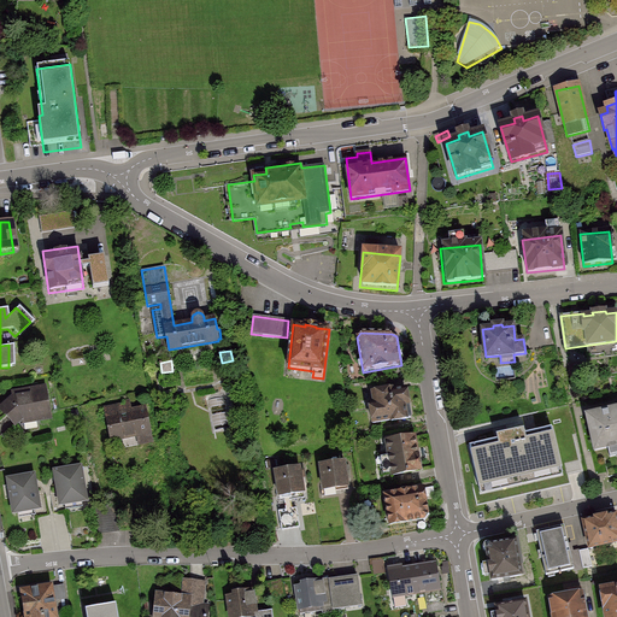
[(45,388),(10,393),(16,427),(50,421),(45,388)]
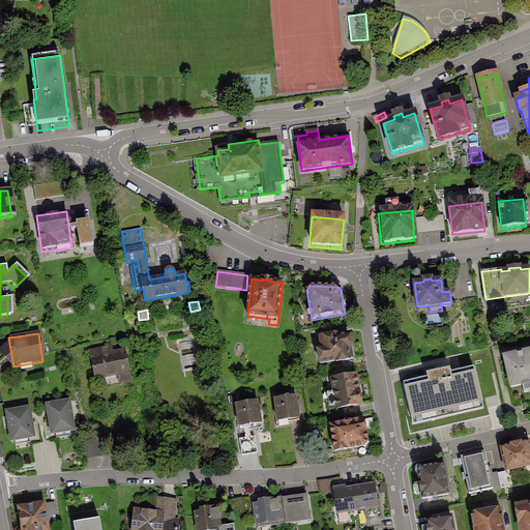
[(336,335),(320,337),(322,347),(318,348),(321,363),(336,361),(336,362),(353,359),(349,334),(336,336),(336,335)]
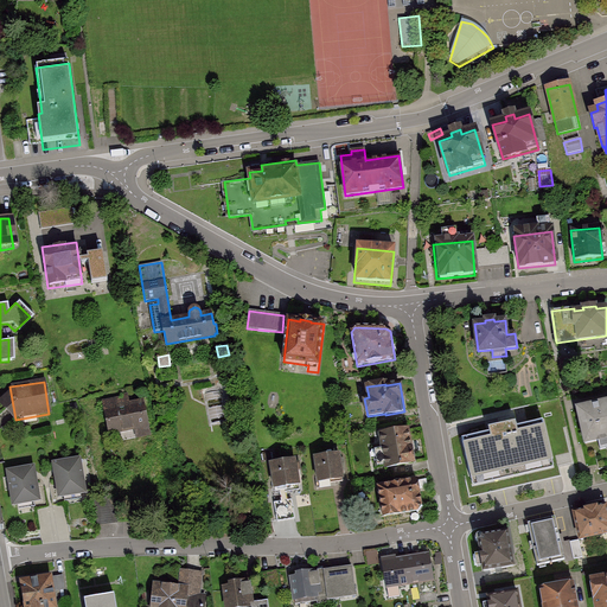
[(146,397),(108,403),(114,435),(152,429),(146,397)]
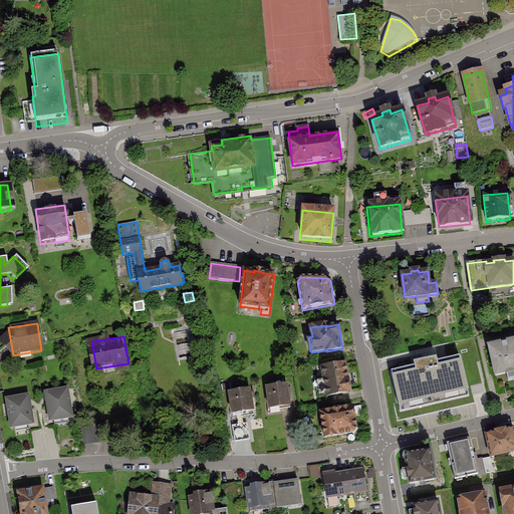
[(513,338),(488,344),(494,375),(513,371),(513,338)]
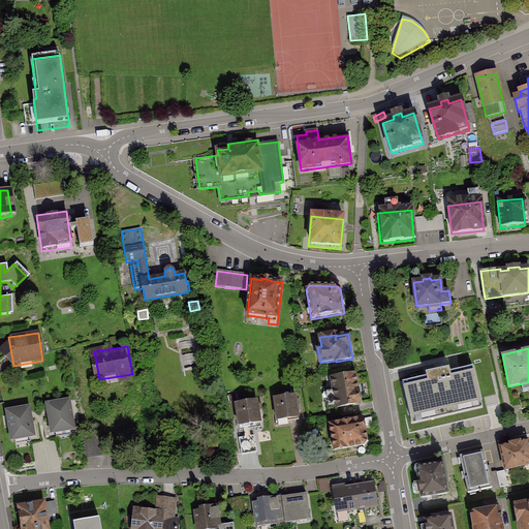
[(469,366),(407,379),(417,426),(479,411),(476,398),(469,366)]
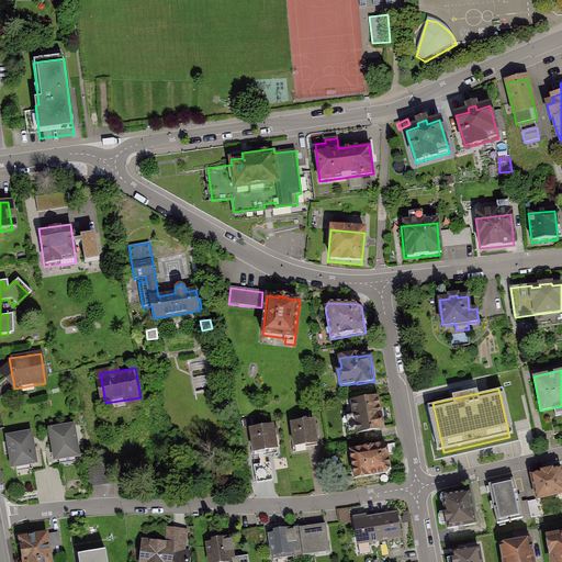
[(378,398),(352,403),(358,433),(383,428),(378,398)]
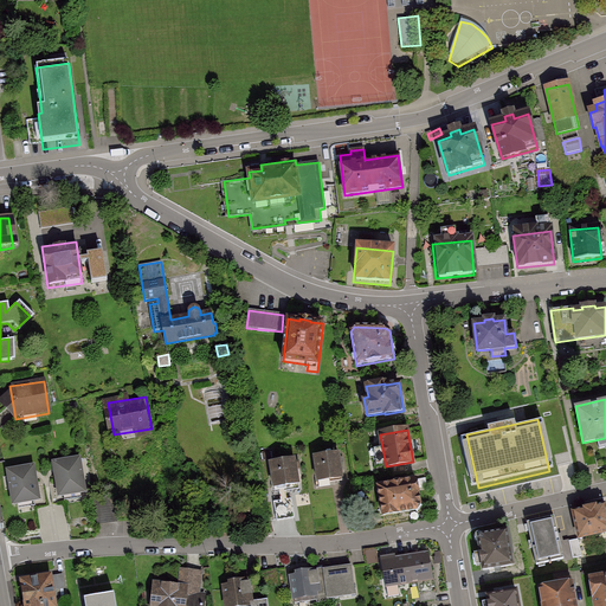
[(340,452),(315,456),(318,481),(330,478),(330,482),(343,479),(340,452)]
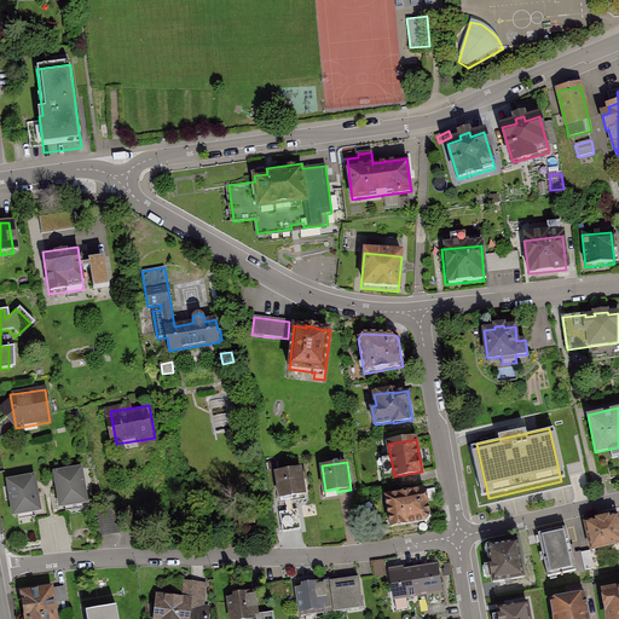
[(574,462),(557,466),(561,481),(562,489),(579,485),(574,462)]
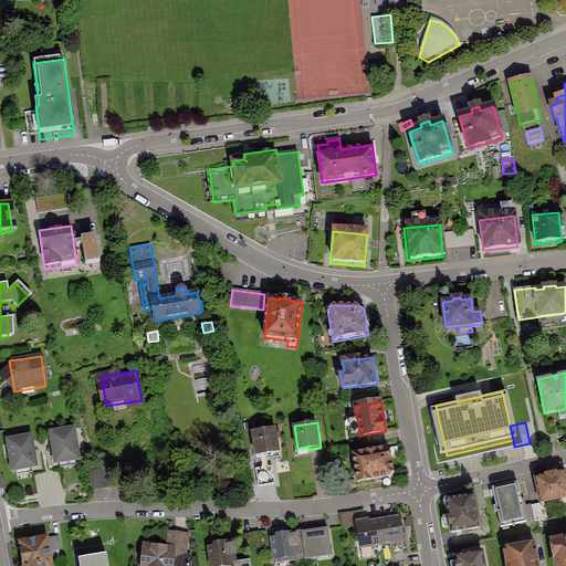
[(72,427),(45,431),(51,464),(76,461),(72,427)]
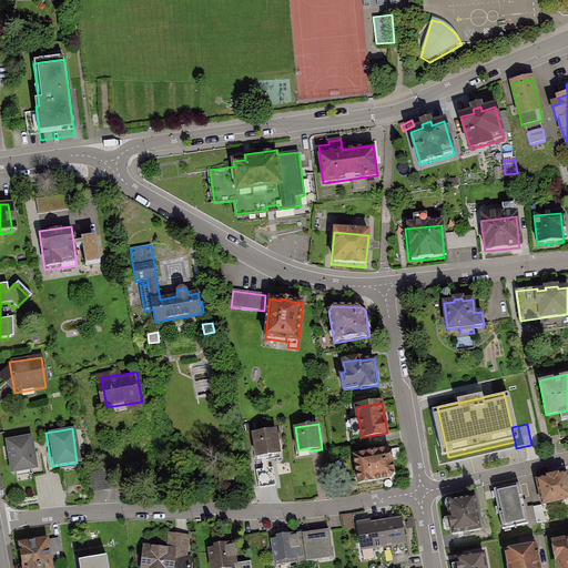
[(276,430),(253,435),(257,457),(280,454),(276,430)]
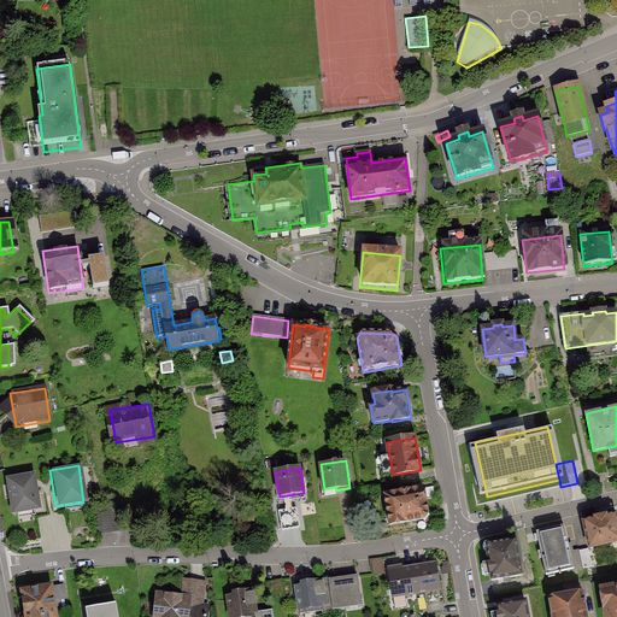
[(31,474),(3,479),(7,513),(37,509),(31,474)]
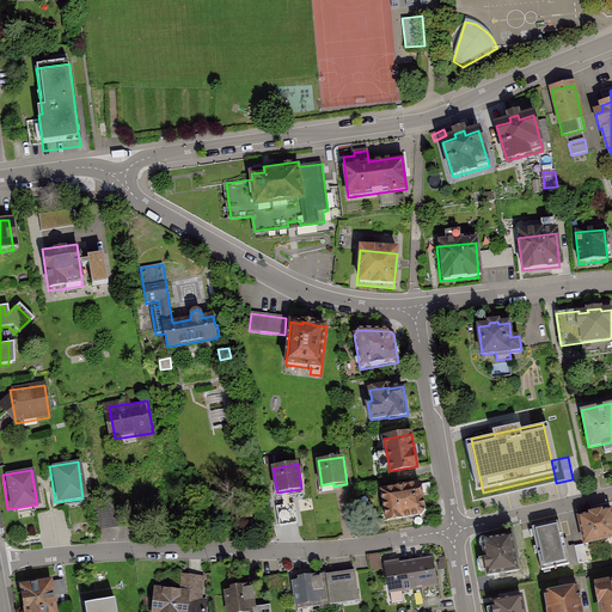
[(421,484),(381,491),(386,521),(421,515),(424,509),(421,484)]
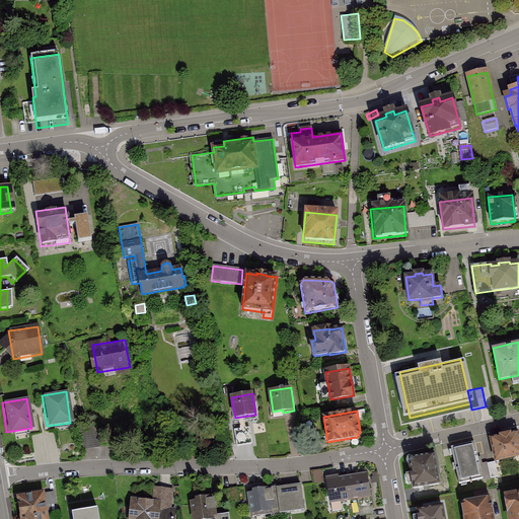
[(249,428),(234,430),(237,446),(252,444),(249,428)]
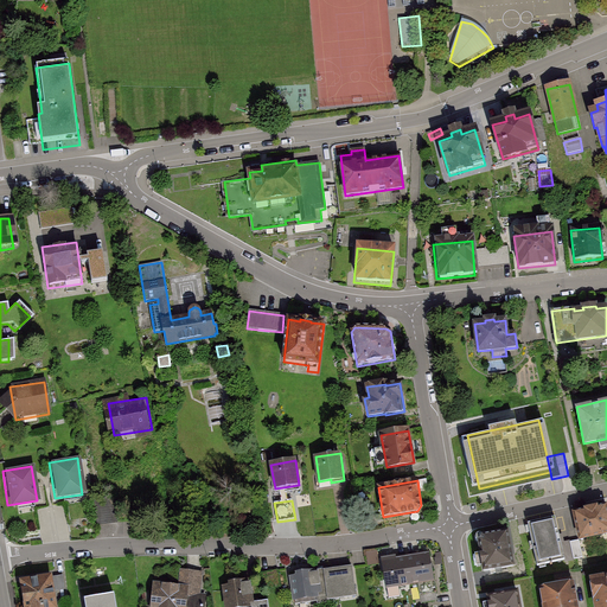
[(606,511),(606,505),(574,512),(580,540),(606,532),(606,511)]
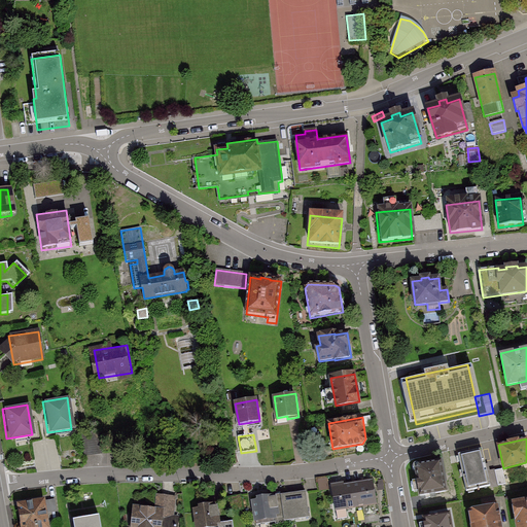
[(482,450),(458,455),(466,492),(490,486),(490,488),(506,485),(502,468),(487,472),(482,450)]
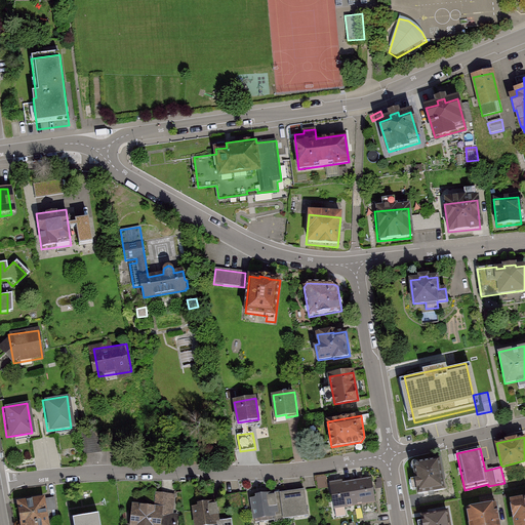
[(413,461),(412,462),(412,463),(411,465),(411,467),(412,468),(413,469),(414,469),(418,494),(443,490),(439,460),(418,463),(417,462),(416,461),(415,461),(413,461)]
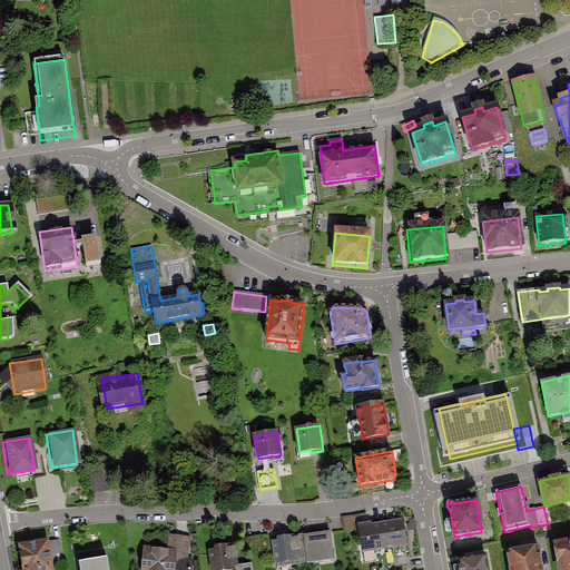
[(349,528),(360,527),(359,517),(347,518),(349,528)]
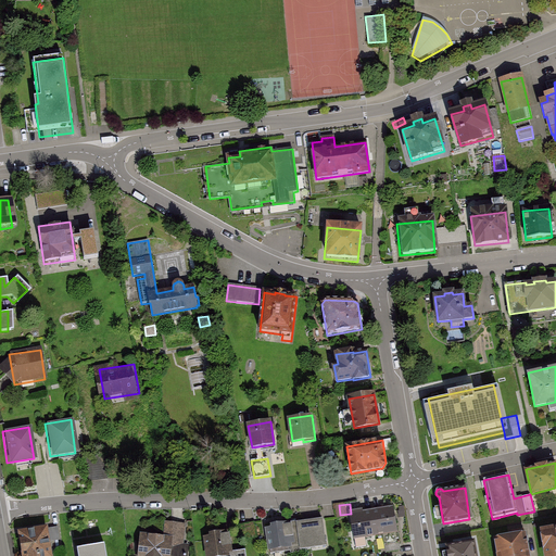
[(386,552),(399,550),(391,508),(352,516),(355,538),(382,533),(386,552)]
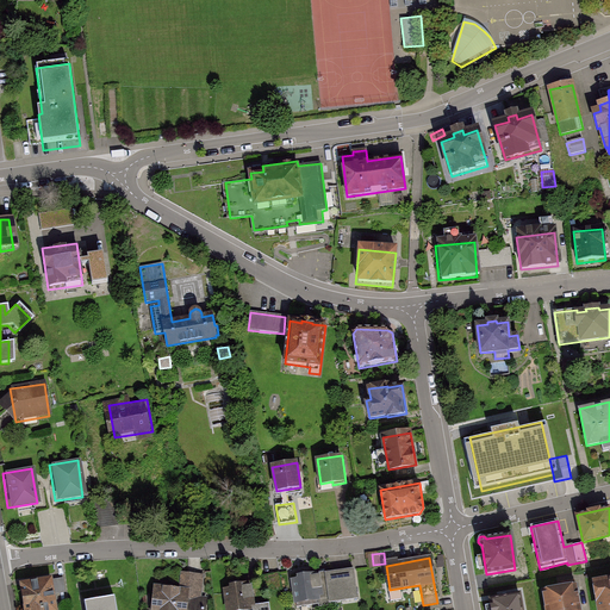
[(355,568),(319,573),(324,604),(359,601),(355,568)]
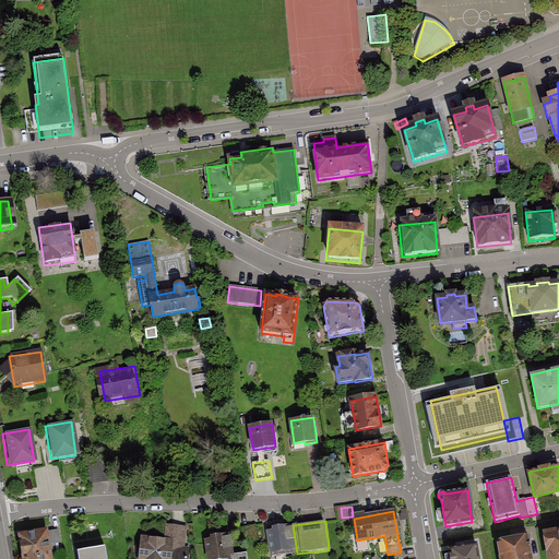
[(186,558),(188,527),(166,525),(165,539),(142,537),(140,558),(186,558)]
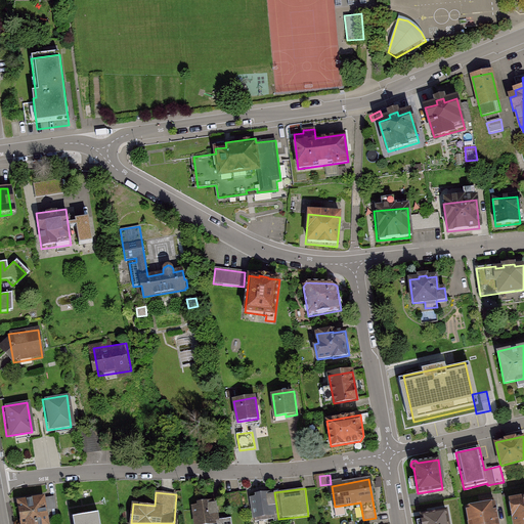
[(274,492),(249,495),(252,522),(278,519),(274,492)]
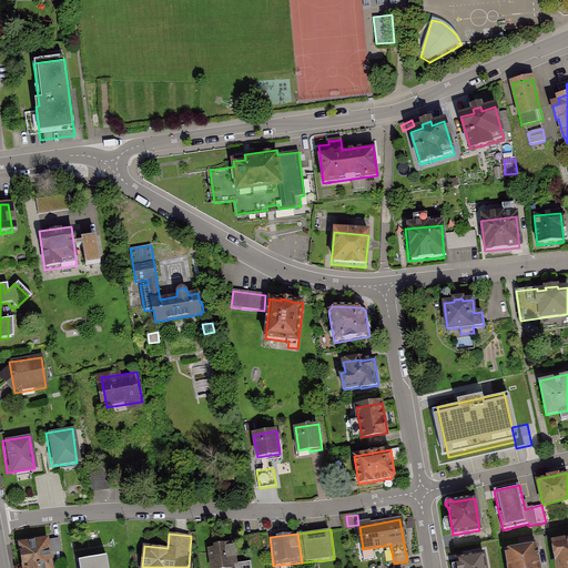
[(52,539),(22,544),(26,567),(48,567),(56,567),(52,539)]
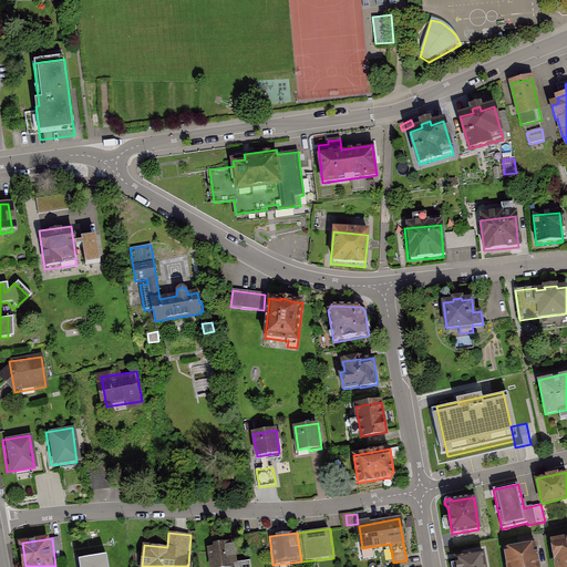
[(566,566),(566,539),(554,543),(557,566),(566,566)]
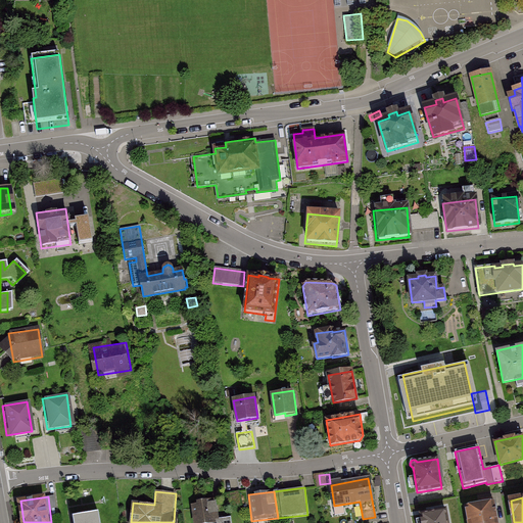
[(214,502),(191,504),(192,522),(206,522),(216,521),(214,502)]
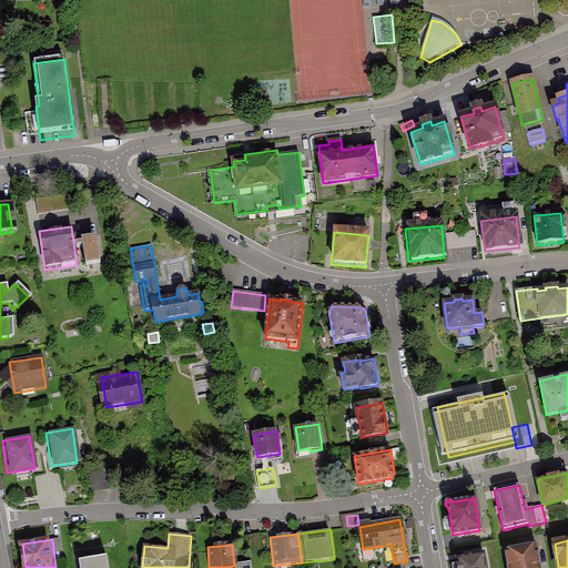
[(539,567),(536,546),(506,551),(508,567),(539,567)]
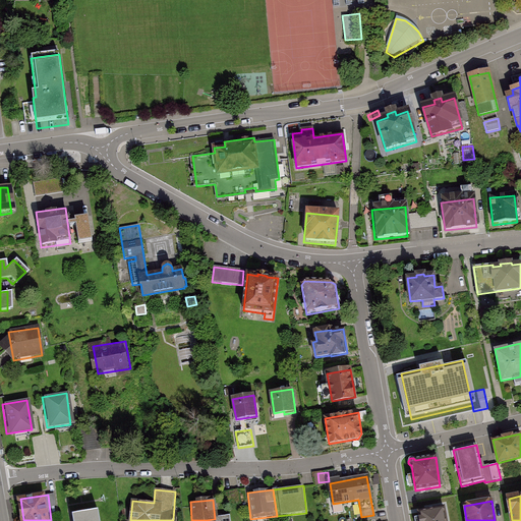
[(446,520),(444,508),(419,513),(420,520),(446,520)]
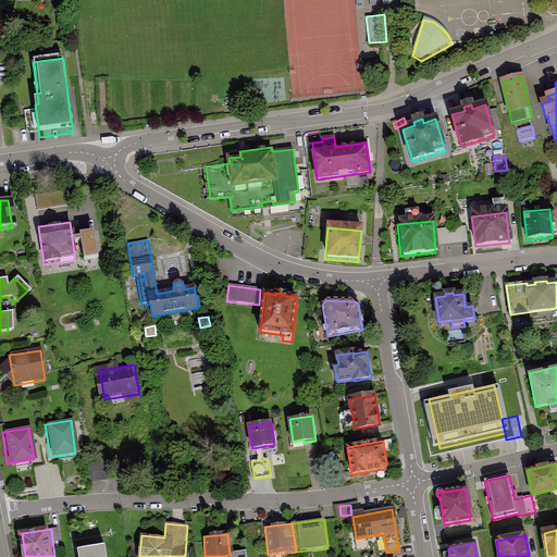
[(108,556),(107,547),(76,552),(76,556),(108,556)]
